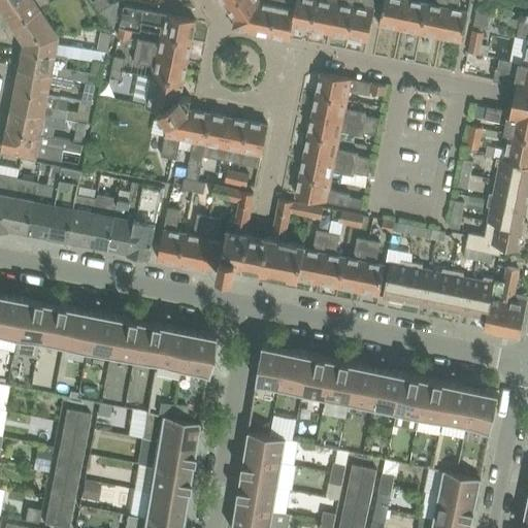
[(14,26),(41,7),(41,6),(50,0),(14,0),(3,8),(14,26)]
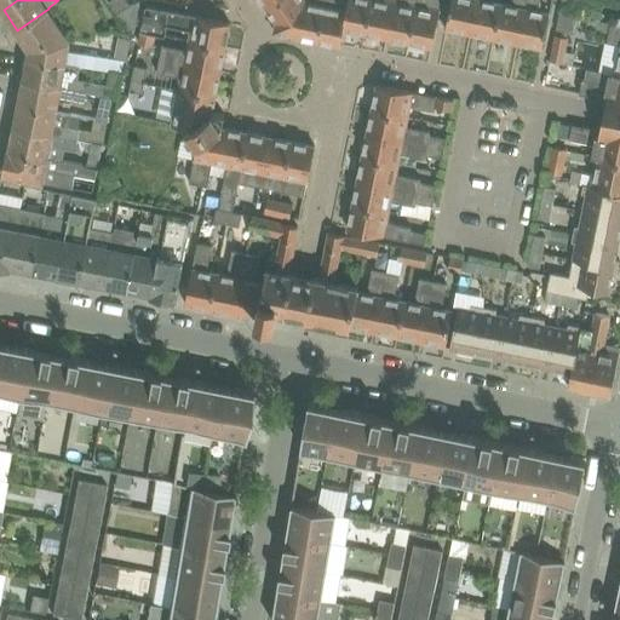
[(118,12),(130,4),(126,0),(109,0),(109,1),(118,12)]
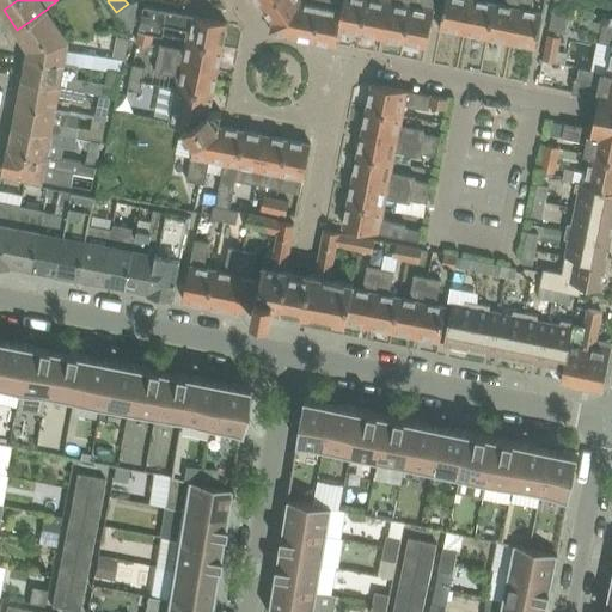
[(274,0),(264,7),(273,20),(271,29),(293,34),(299,0),(274,0)]
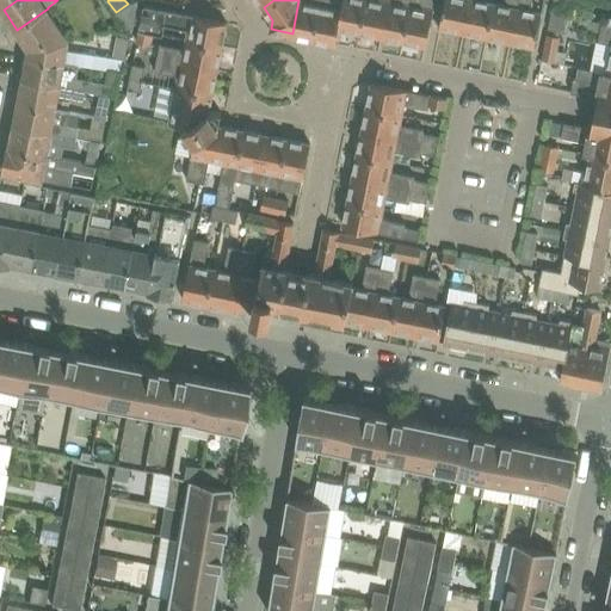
[(321,0),(298,0),(292,34),(314,38),(321,0)]
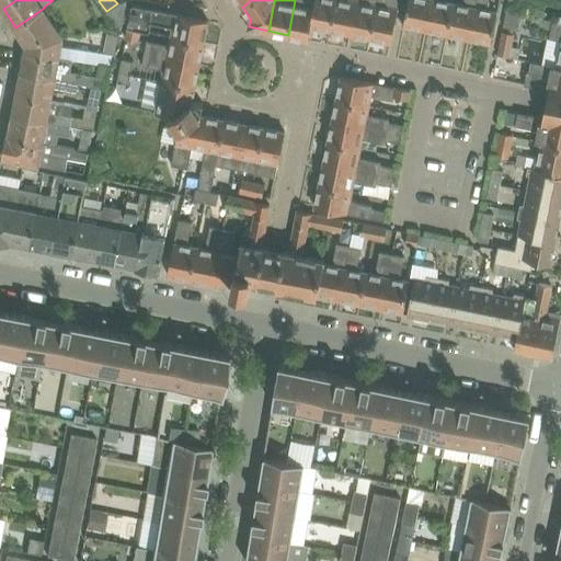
[(316,0),(295,0),(288,35),(308,39),(311,24),(316,0)]
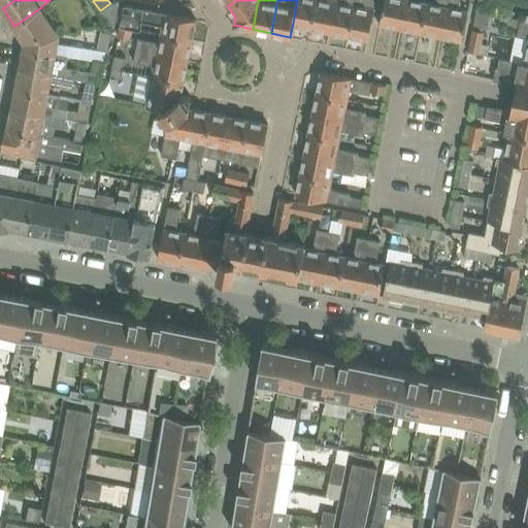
[(311,27),(317,0),(297,0),(293,23),(311,27)]
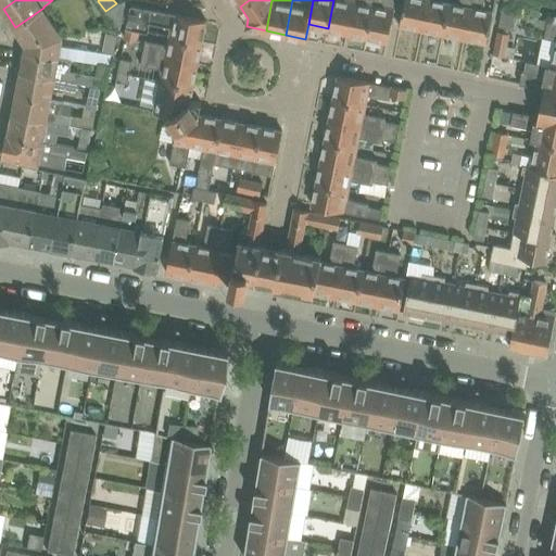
[(353,0),(333,0),(328,28),(348,32),(353,0)]
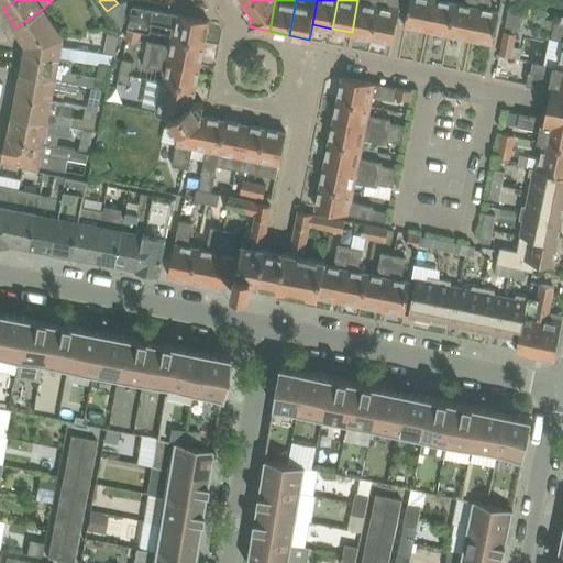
[(378,0),(357,0),(352,32),(372,36),(378,0)]
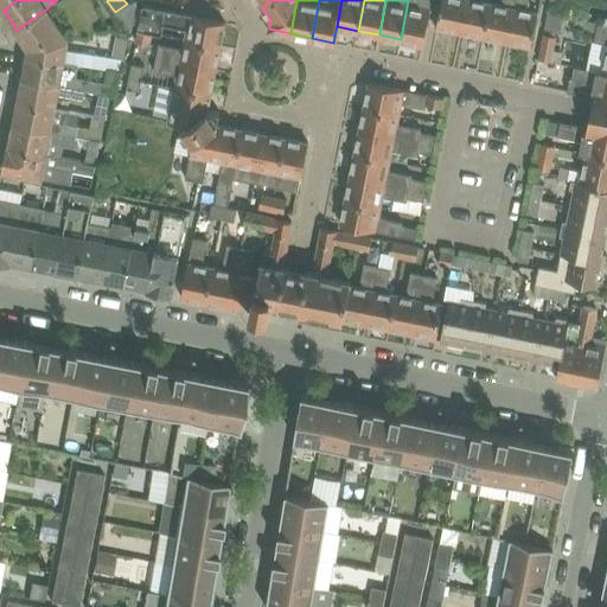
[(408,0),(401,39),(423,44),(432,0),(408,0)]
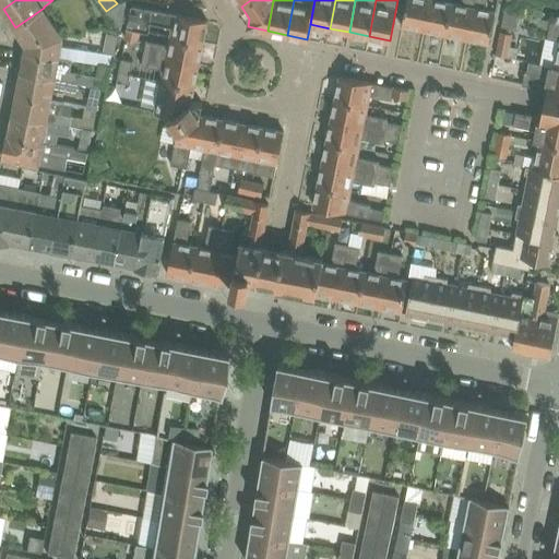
[(424,28),(429,0),(407,0),(403,24),(424,28)]
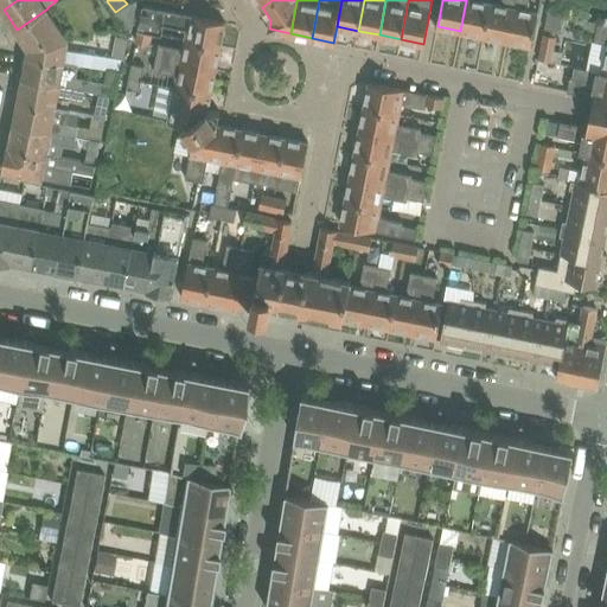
[(484,36),(491,1),(484,0),(466,0),(460,31),(484,36)]
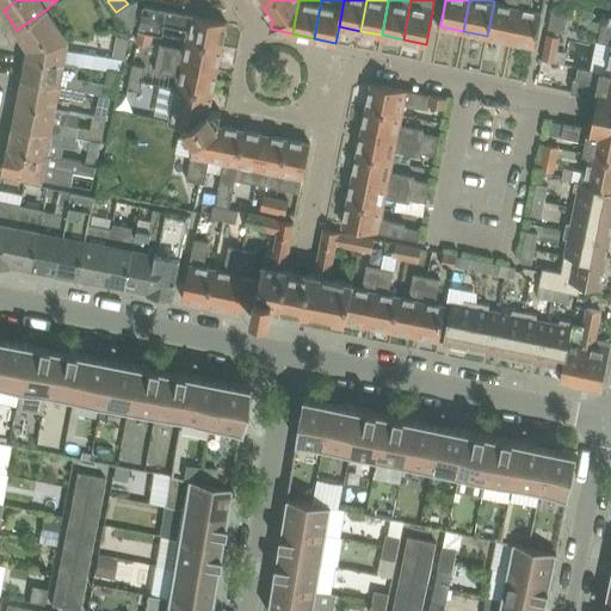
[(494,1),(487,36),(511,41),(518,0),(504,0),(504,4),(494,1)]
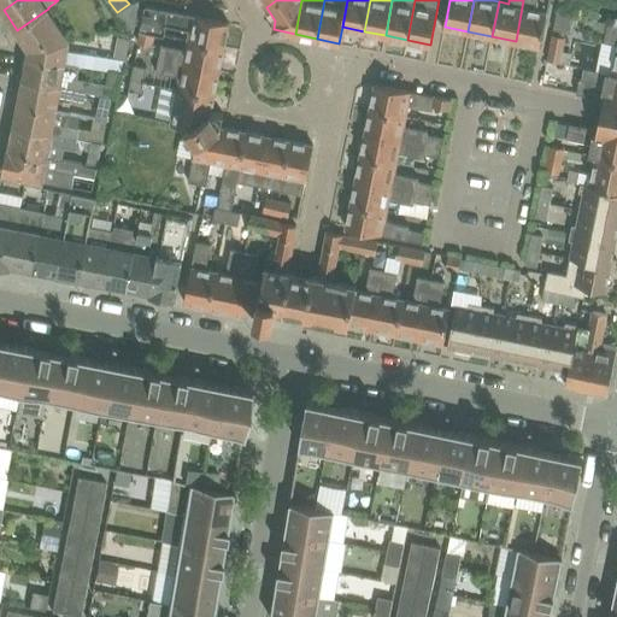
[(523,0),(516,41),(539,46),(546,11),(535,9),(536,0),(523,0)]
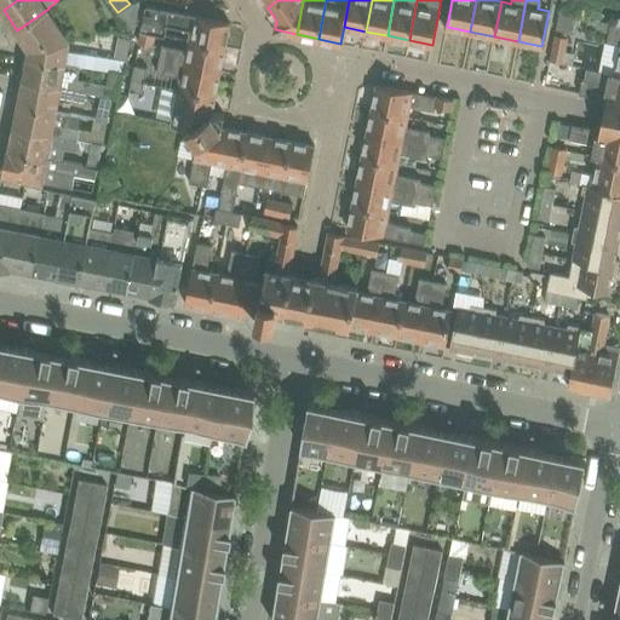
[(142,24),(145,6),(130,4),(118,12),(128,28),(135,29),(136,23),(142,24)]
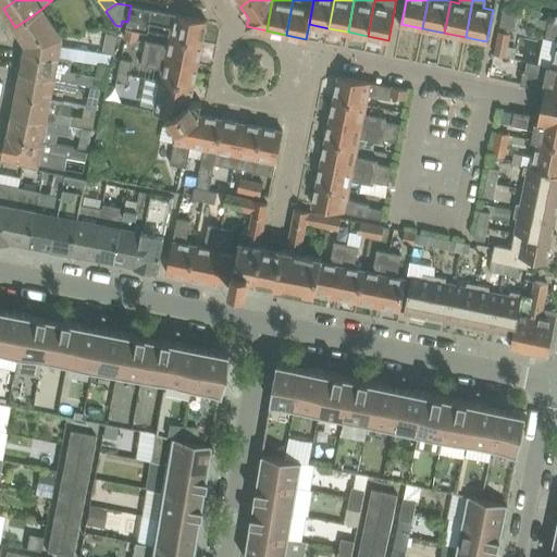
[(203,41),(208,21),(166,12),(131,5),(127,22),(126,27),(139,29),(148,32),(150,21),(173,26),(171,35),(203,41)]
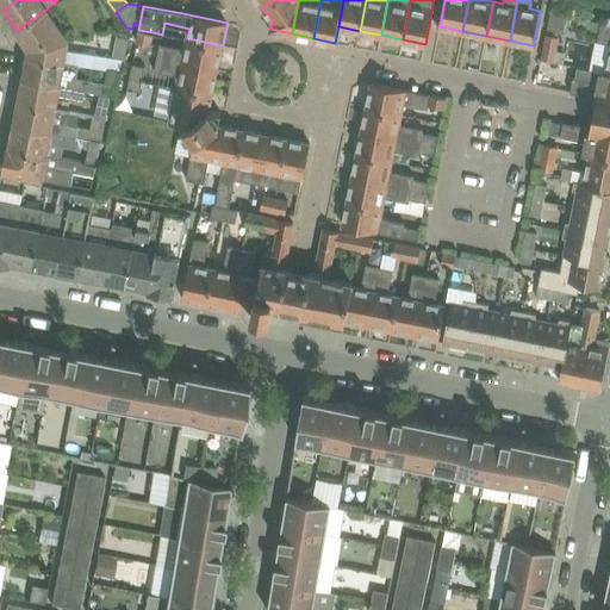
[(69,39),(48,8),(17,30),(29,48),(29,54),(79,63),(109,68),(120,72),(123,58),(68,48),(69,39)]
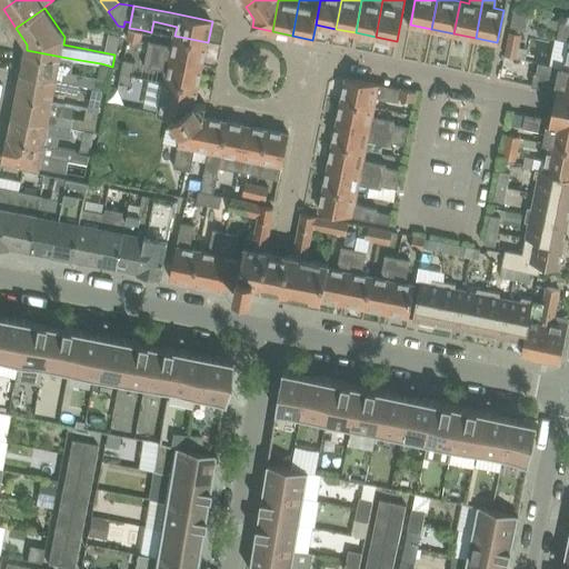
[(513,10),(510,27),(528,30),(531,13),(513,10)]
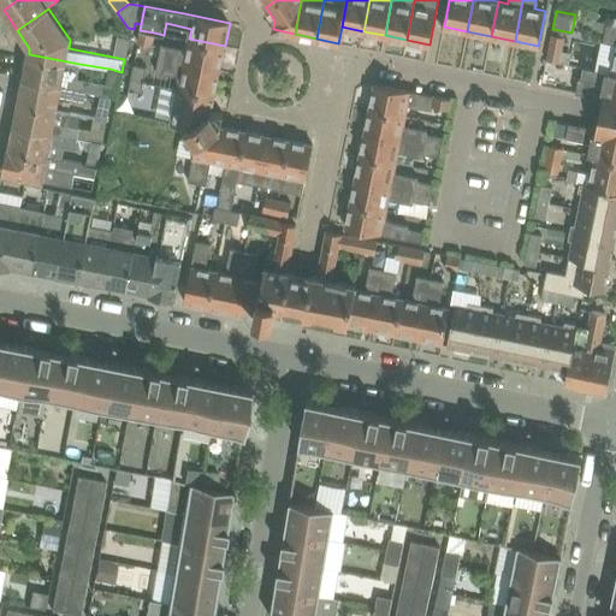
[(615,70),(615,24),(612,24),(614,23),(606,22),(603,41),(615,43),(615,53),(612,70),(615,70)]
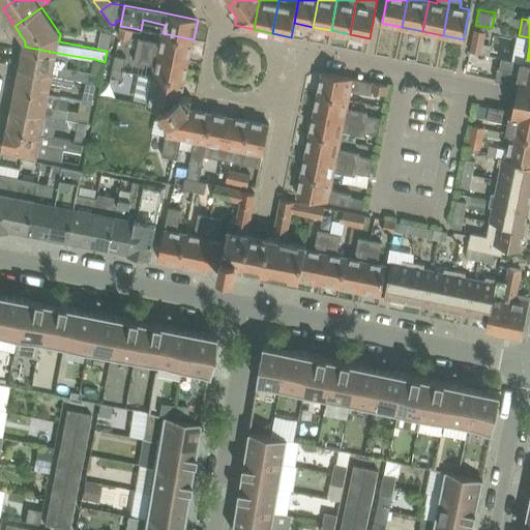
[(130,38),(133,28),(120,26),(118,36),(130,38)]
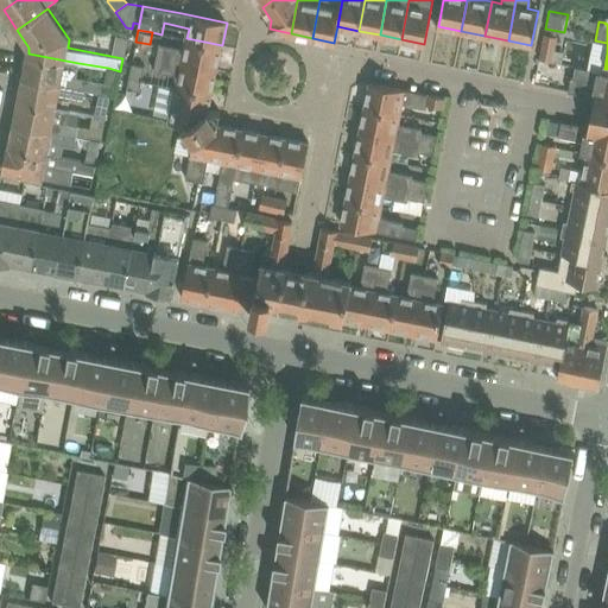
[(544,33),(542,45),(555,48),(557,36),(544,33)]
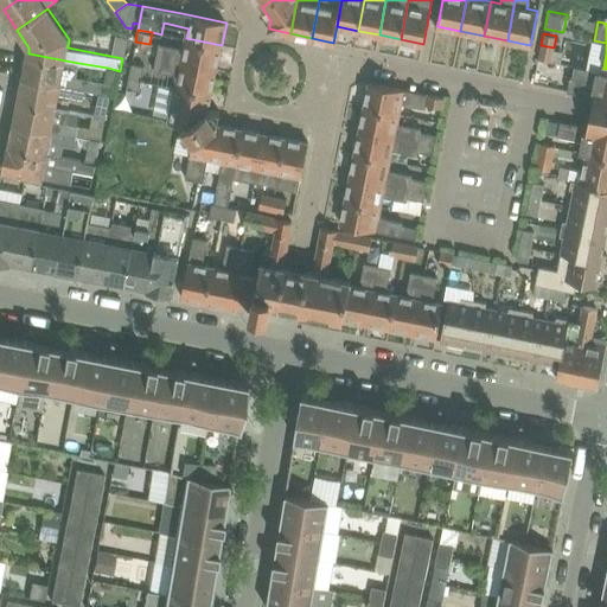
[(125,55),(128,39),(116,37),(113,52),(125,55)]
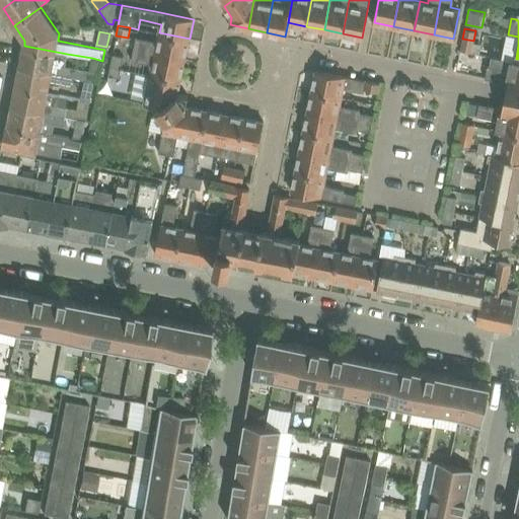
[(159,32),(159,33),(157,42),(136,38),(134,48),(186,59),(190,39),(159,32)]
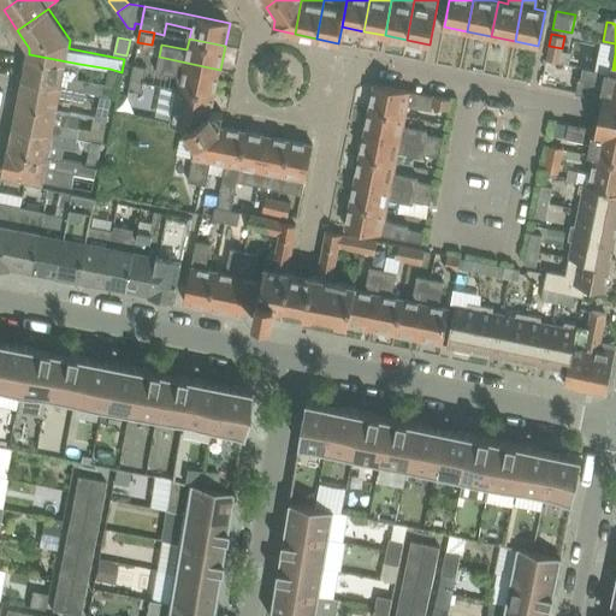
[(560,61),(562,48),(549,46),(546,59),(560,61)]
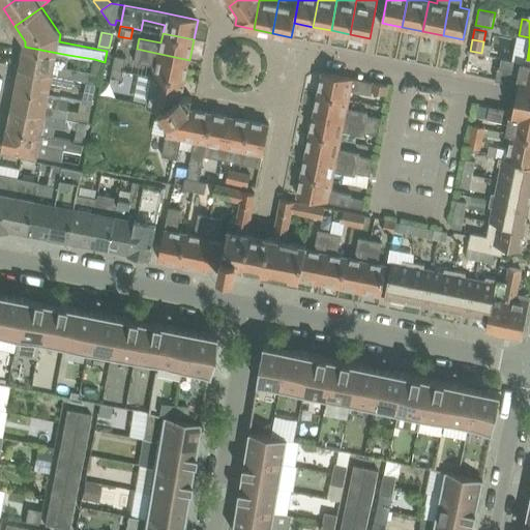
[(66,65),(68,55),(25,47),(21,67),(74,78),(86,80),(95,82),(100,83),(105,62),(94,59),(92,71),(67,66),(67,65),(66,65)]
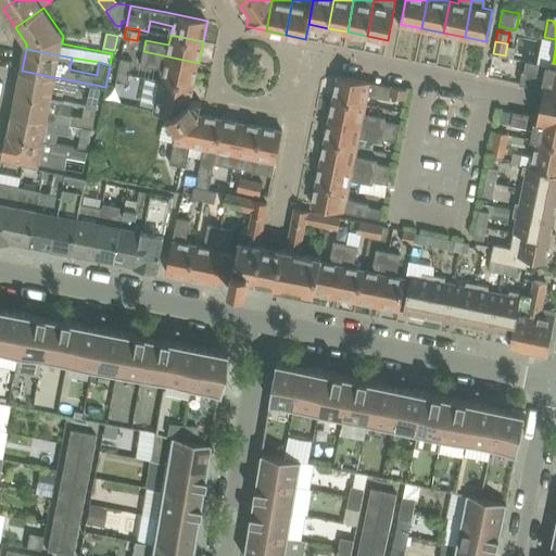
[(143,51),(143,54),(141,63),(164,67),(162,77),(193,84),(199,63),(143,51)]
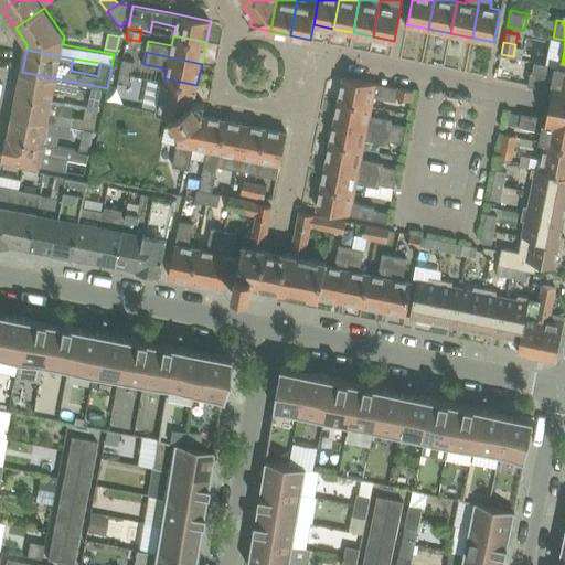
[(123,59),(120,70),(131,73),(135,61),(123,59)]
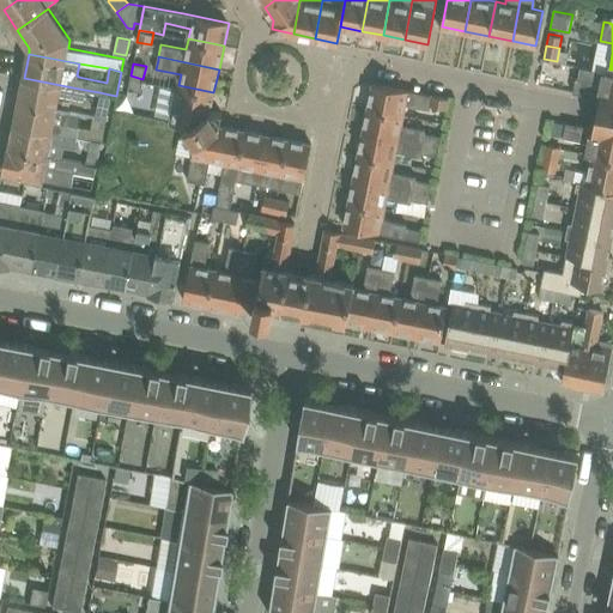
[(612,70),(610,70),(610,72),(602,70),(600,82),(576,77),(574,91),(600,97),(599,102),(596,111),(595,121),(594,127),(580,125),(566,122),(564,137),(569,137),(588,141),(586,152),(612,157),(612,70)]
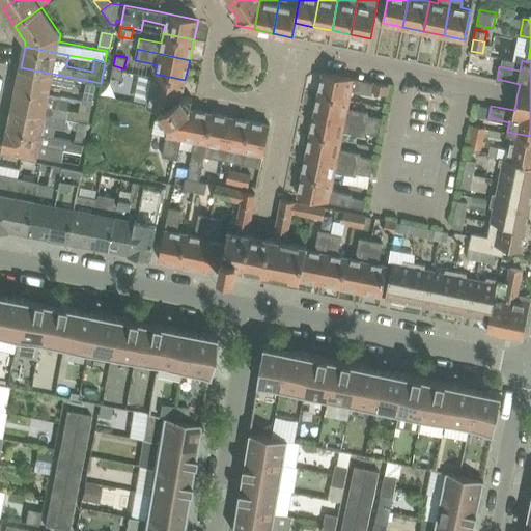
[(121,79),(123,68),(113,65),(111,77),(121,79)]
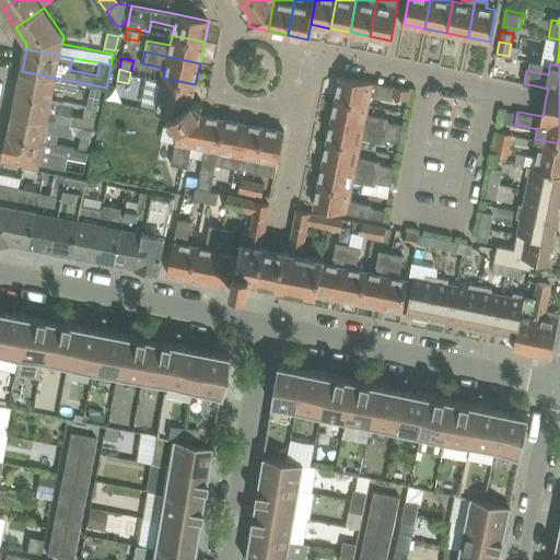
[(77,91),(78,82),(22,71),(18,93),(51,100),(54,88),(77,91)]
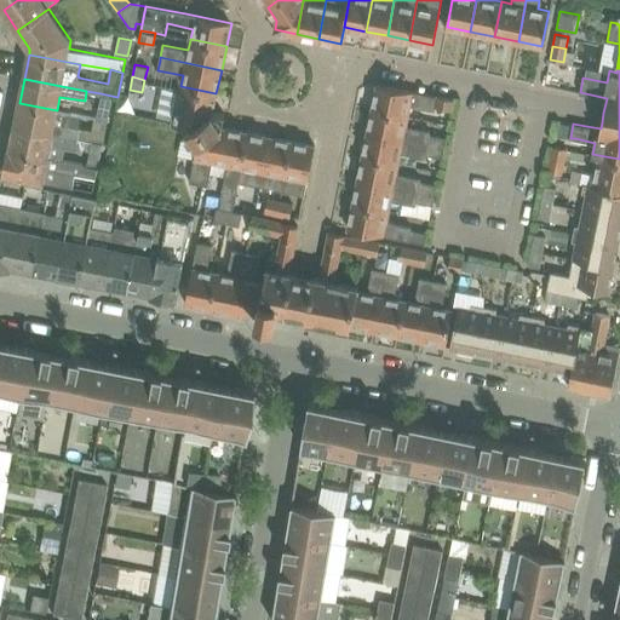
[(453,110),(455,99),(438,96),(437,97),(378,85),(373,108),(409,116),(412,105),(435,110),(436,107),(453,110)]
